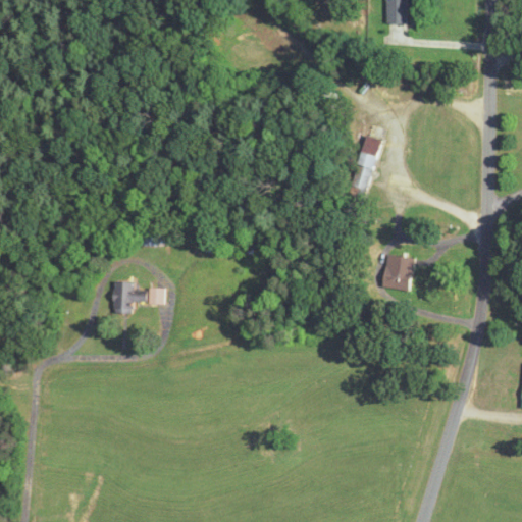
[(388,0),(387,21),(410,23),(412,0),(388,0)]
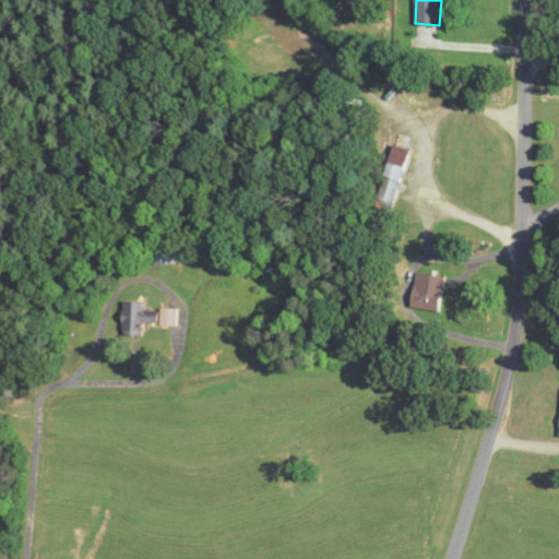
[(415,150),(397,144),(375,207),(393,213),(415,150)]
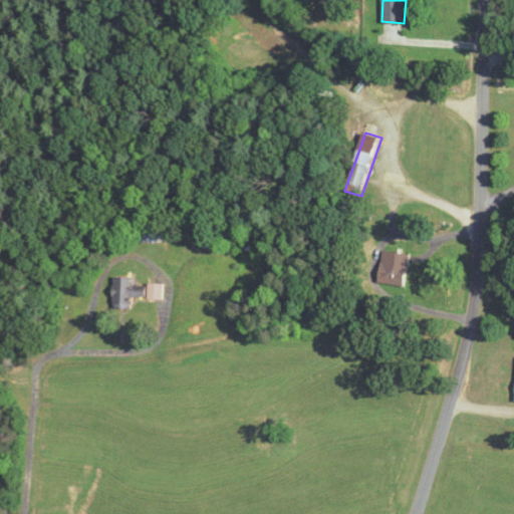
[(407,286),(410,253),(381,250),(377,283),(407,286)]
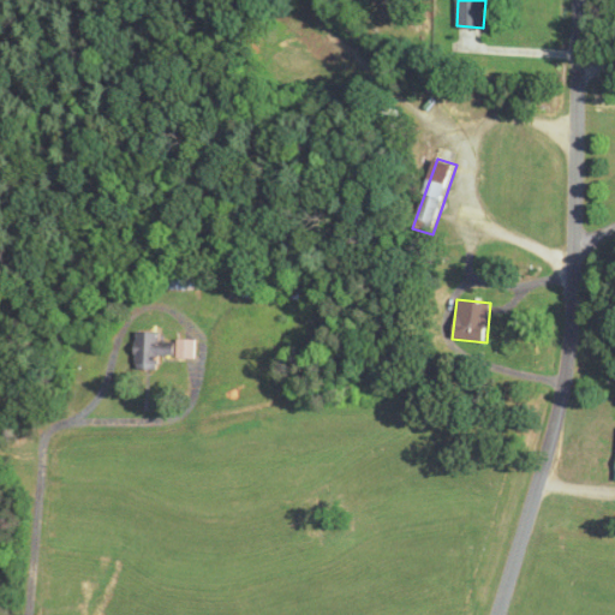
[(138,330),(137,368),(160,369),(160,357),(196,357),(196,340),(162,339),(162,330),(138,330)]
